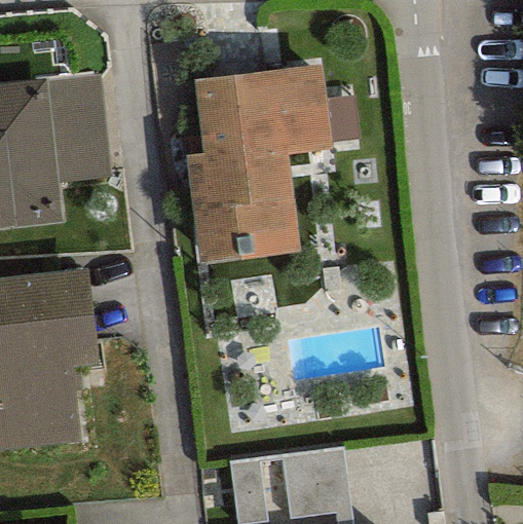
[(321,65),(194,80),(203,153),(187,156),(199,261),(301,249),(289,152),(331,147),(321,65)]
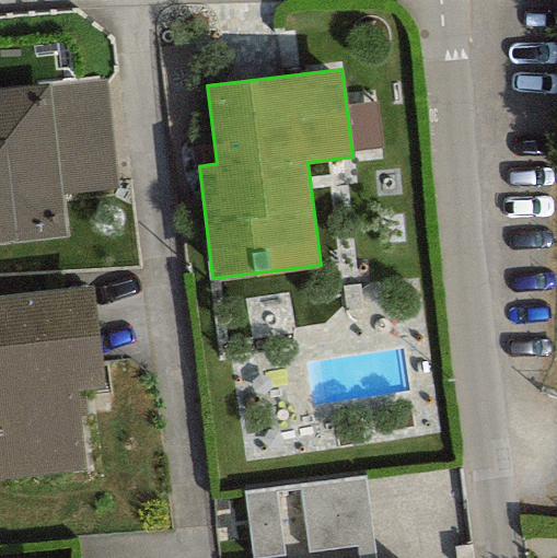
[(107,80),(53,85),(64,194),(117,188),(107,80)]
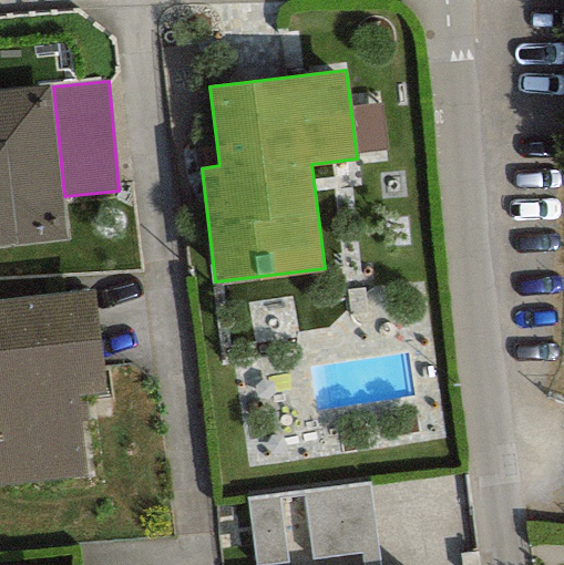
[(0,245),(68,239),(64,196),(53,86),(0,91),(0,245)]
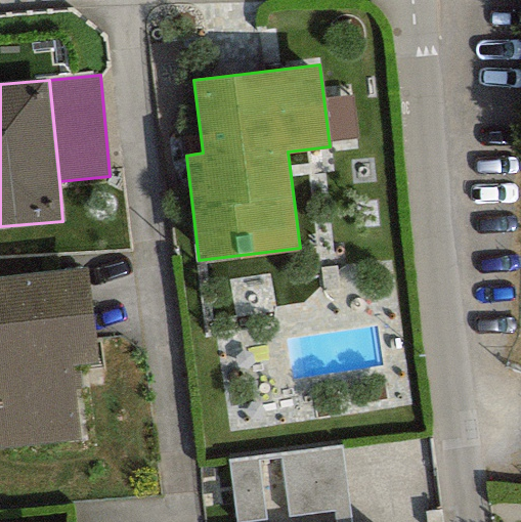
[(89,266),(0,273),(0,447),(81,440),(74,365),(98,363),(89,266)]
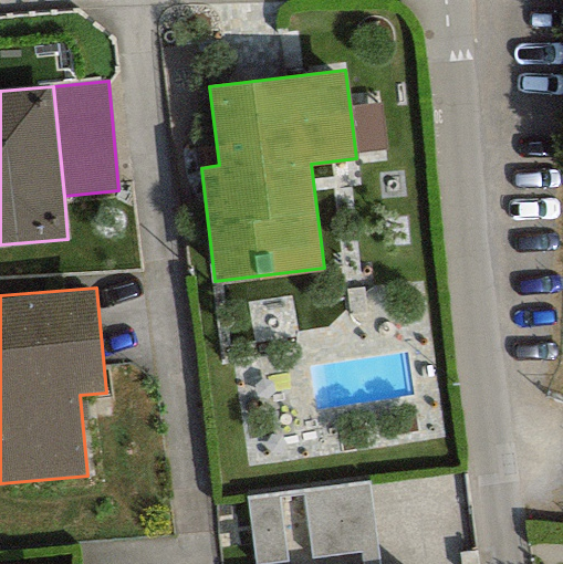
[(379,563),(369,480),(247,497),(257,563),(267,563),(362,552),(363,563),(379,563)]
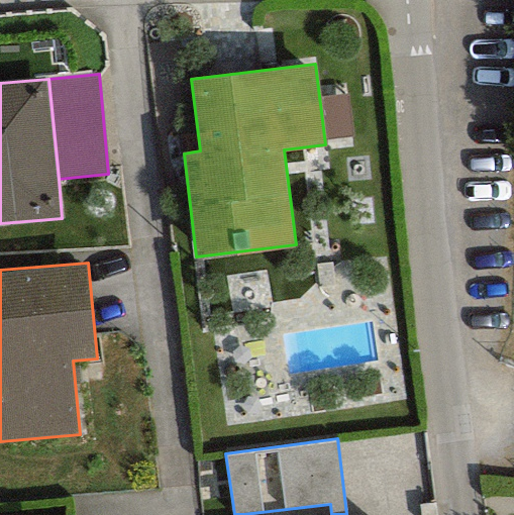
All buildings are outlined.
